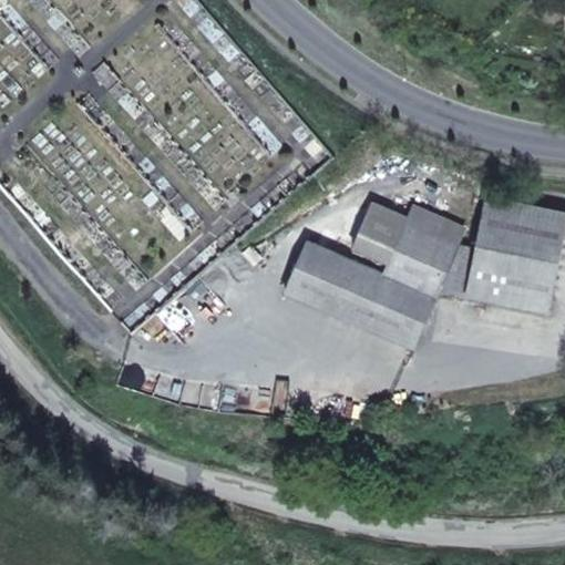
[(546,310),(564,217),(564,211),(485,195),(474,247),(465,294),(546,310)]
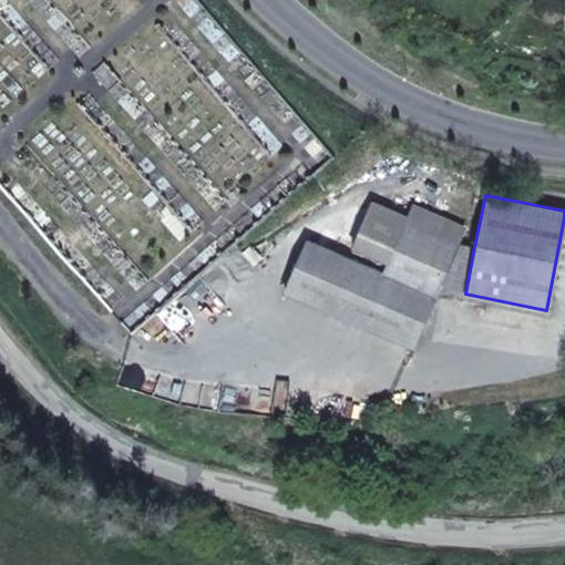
[(388,262),(407,217),(371,202),(352,246),(388,262)]
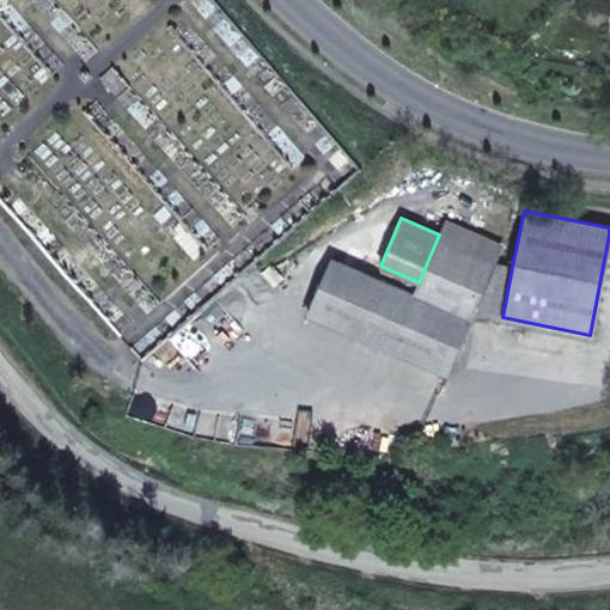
[(469,318),(500,245),(445,221),(439,235),(419,282),(413,296),(469,318)]
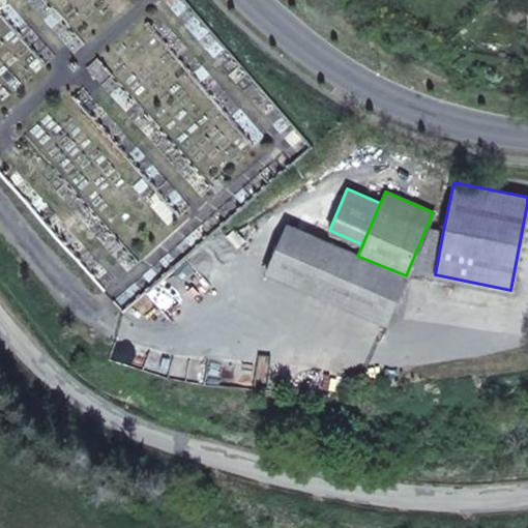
[(385,323),(406,275),(357,256),(287,225),(266,272),(385,323)]
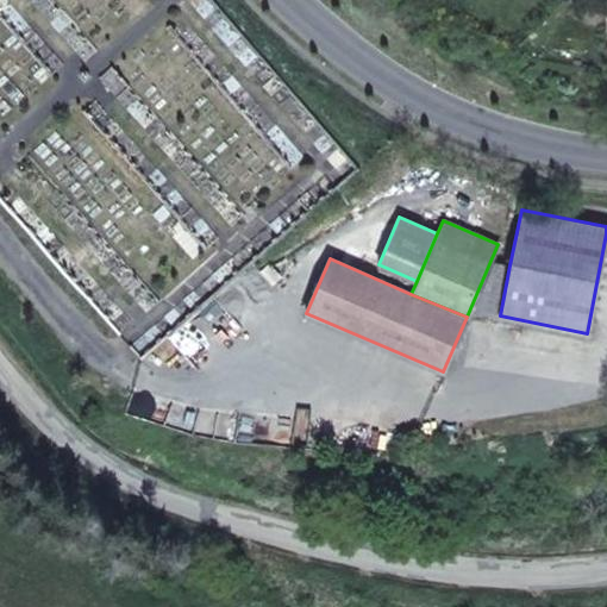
[(500,315),(509,266),(495,263),(475,311),(500,315)]
